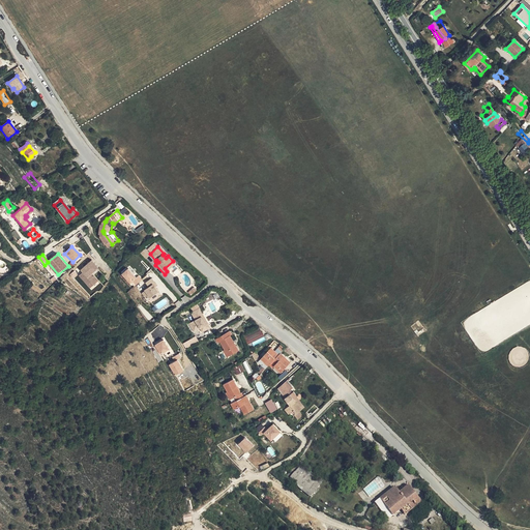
[(98,266),(91,258),(80,267),(82,270),(78,273),(88,287),(97,280),(91,271),(98,266)]
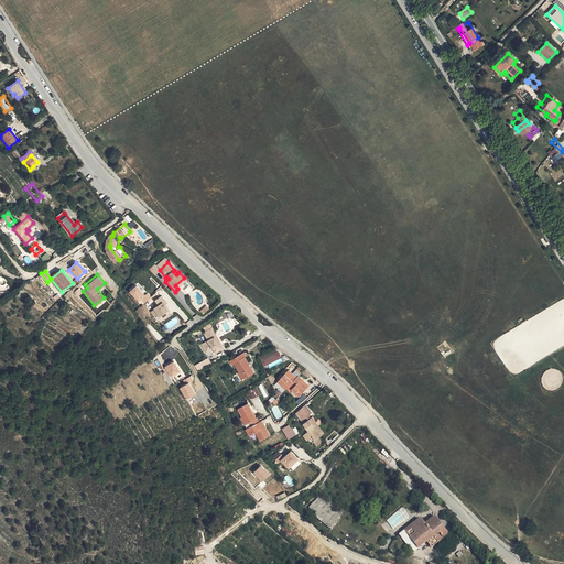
[(129,291),(141,306),(152,299),(148,293),(144,296),(137,285),(129,291)]
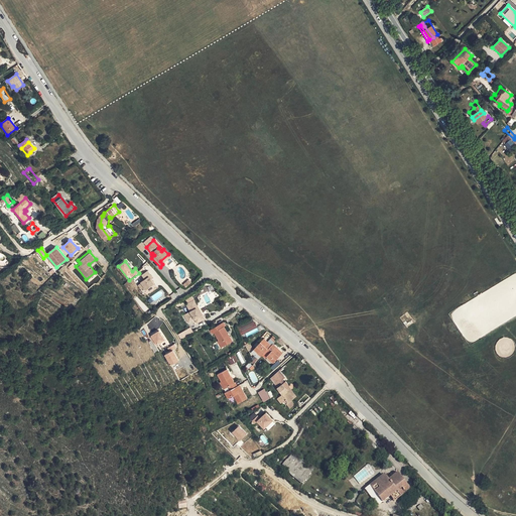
[(147,271),(141,275),(145,280),(140,283),(141,284),(138,286),(140,290),(144,288),(146,290),(154,284),(149,278),(151,277),(147,271)]
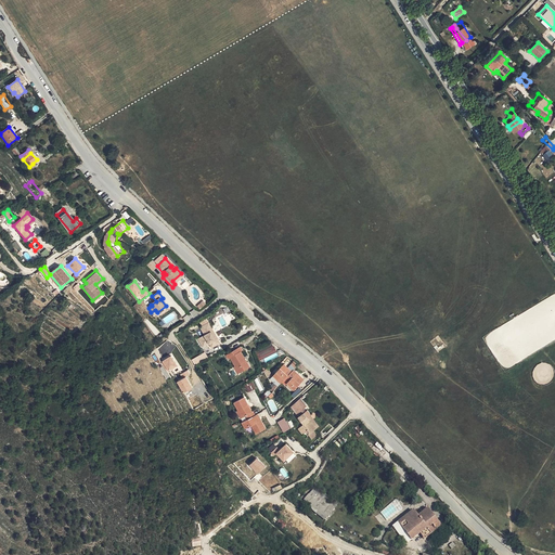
[(215,338),(217,338),(207,323),(204,324),(209,333),(210,332),(215,338)]
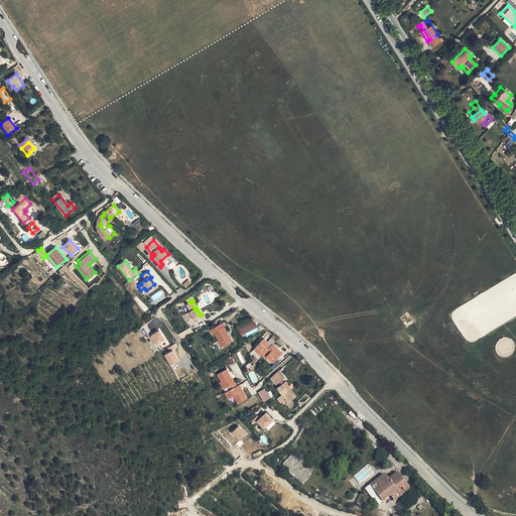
[(204,318),(202,314),(200,314),(196,308),(195,309),(189,301),(185,304),(189,312),(183,315),(187,324),(192,320),(191,319),(194,317),(195,319),(197,323),(204,318)]
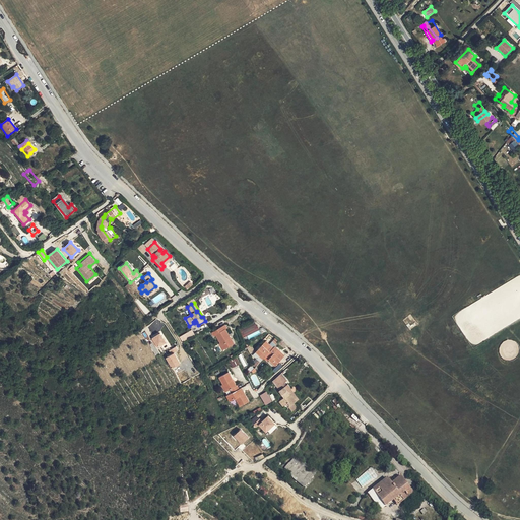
[(403,319),(408,327),(416,322),(411,314),(403,319)]
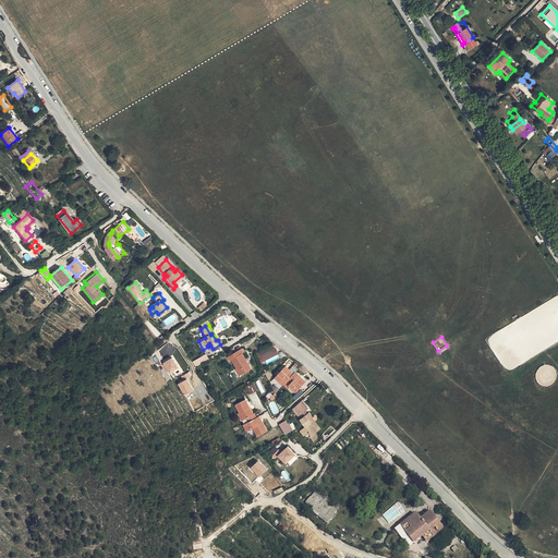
[(278,354),(274,347),(257,355),(261,363),(278,354)]
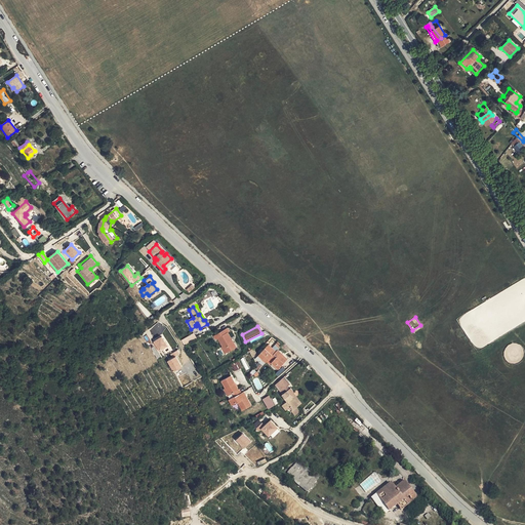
[(228,333),(226,329),(219,333),(220,336),(216,339),(226,355),(235,349),(227,334),(228,333)]
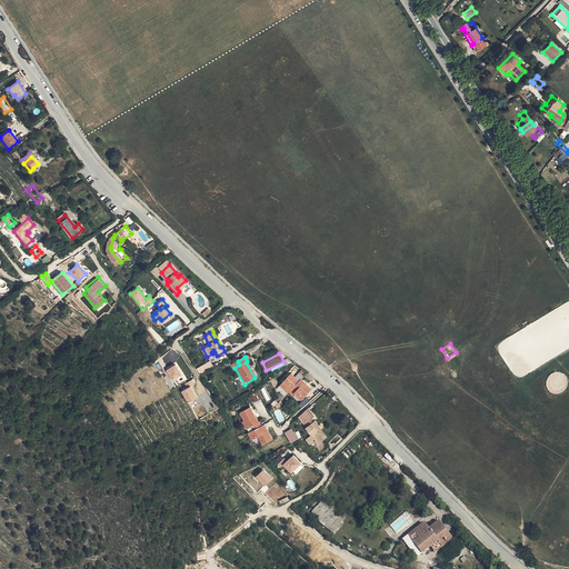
[(199,373),(212,367),(210,361),(197,368),(199,373)]
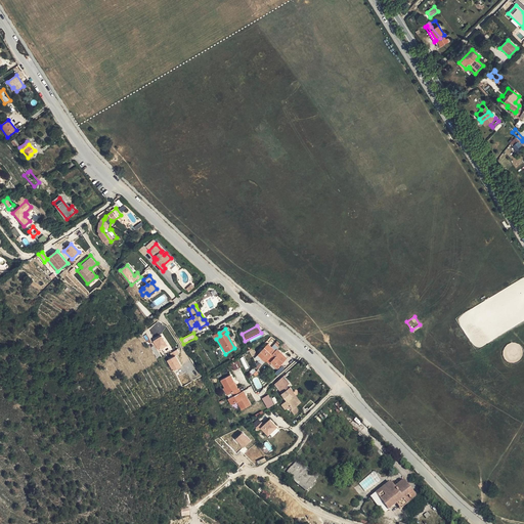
[(161,337),(153,342),(158,351),(167,345),(161,337)]
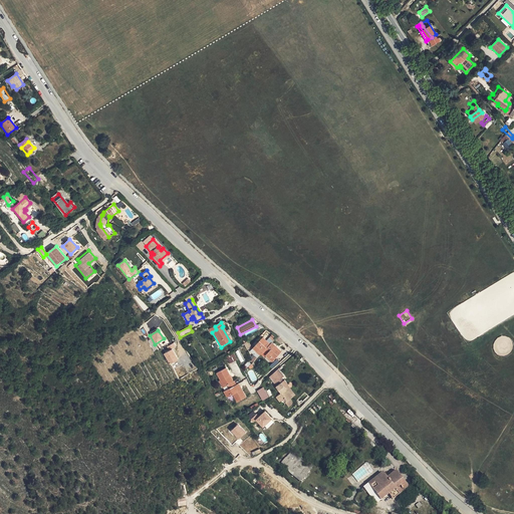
[(264,342),(267,339),(264,336),(262,337),(258,333),(246,345),(251,350),(248,353),(250,355),(260,346),(264,342)]
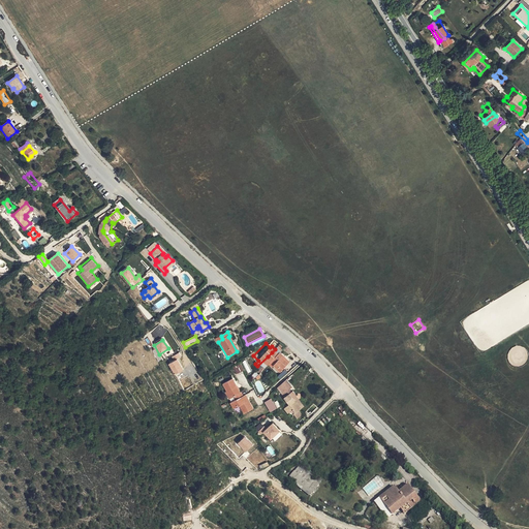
[(281,354),(282,352),(277,347),(275,349),(272,352),(275,355),(270,360),(277,366),(285,359),(281,354)]
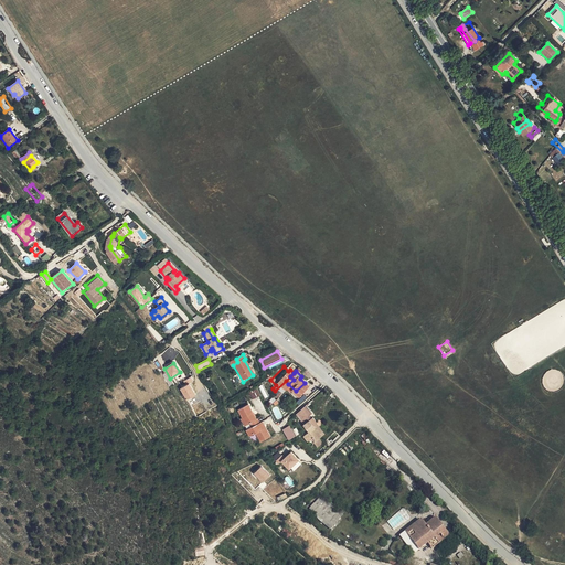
[(179,388),(185,401),(195,395),(190,383),(192,382),(190,377),(182,382),(184,386),(179,388)]
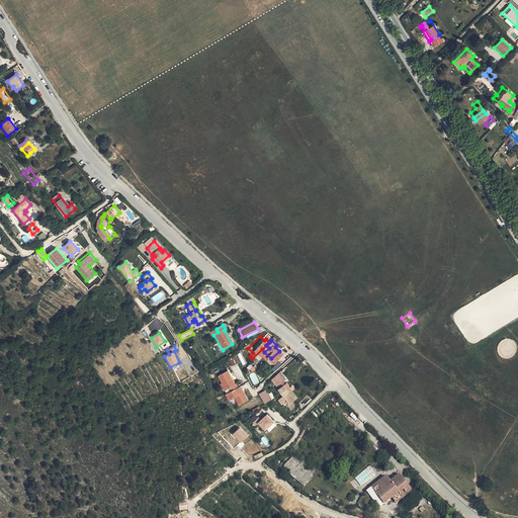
[(238,358),(235,352),(229,355),(232,361),(238,358)]
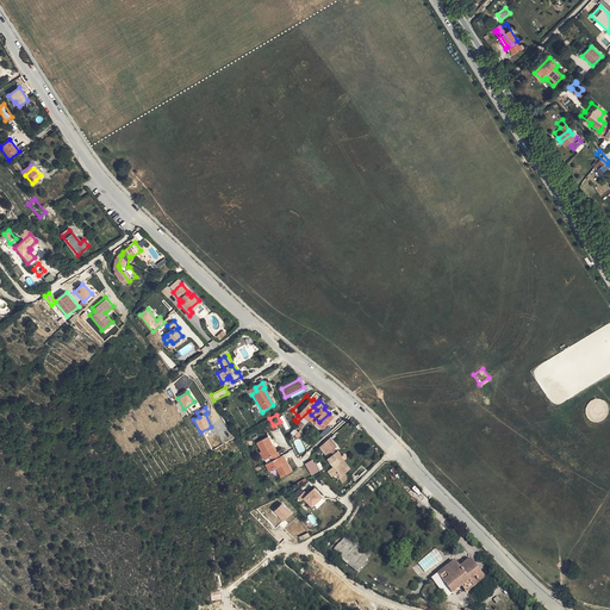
[(268,454),(277,449),(274,446),(273,446),(263,430),(253,436),(257,444),(262,453),(266,450),(268,454)]
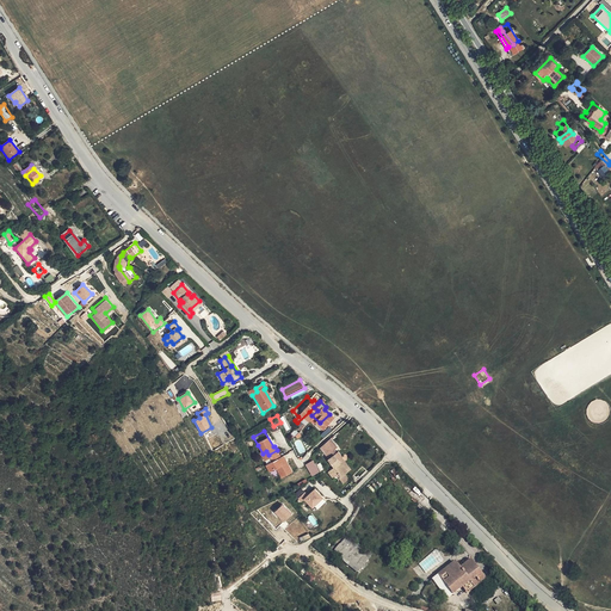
[(334,442),(327,431),(316,440),(323,450),(332,444),(334,442)]
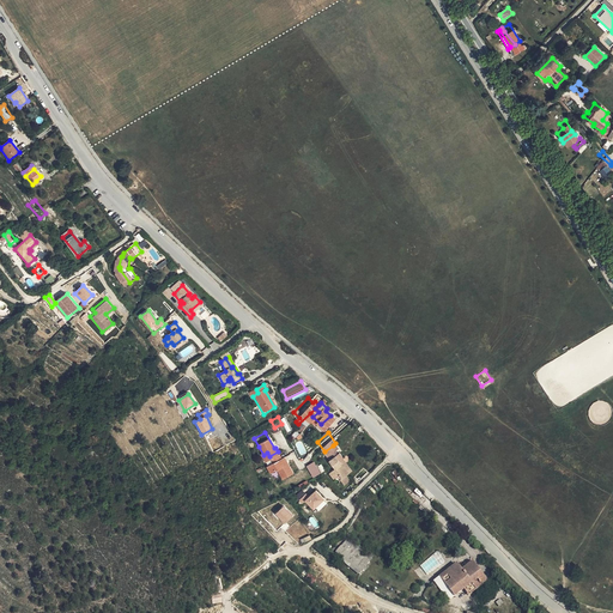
[(337,456),(339,454),(341,453),(337,448),(335,448),(333,445),(325,451),(329,459),(328,460),(341,479),(347,474),(344,468),(346,467),(337,456)]
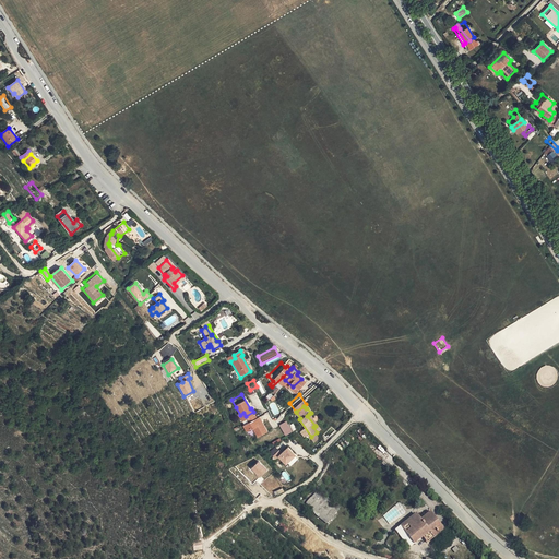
[(256,416),(258,414),(256,411),(253,412),(246,416),(239,419),(242,426),(249,423),(254,431),(264,425),(260,417),(257,418),(256,416)]
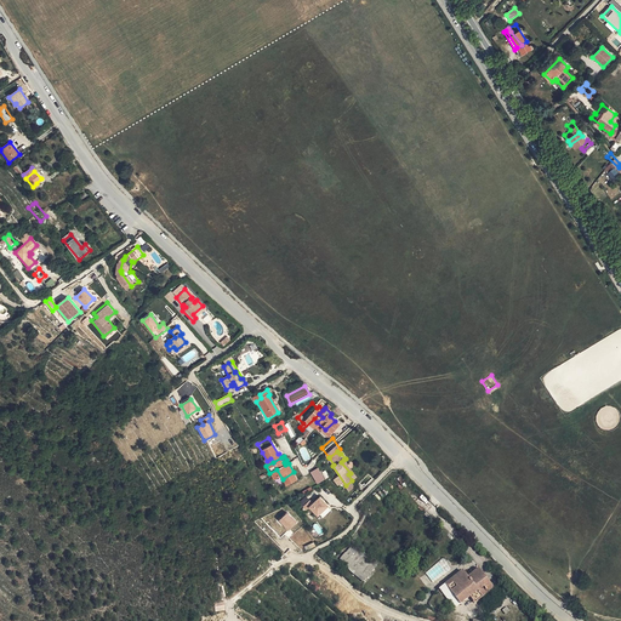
[(352,472),(343,460),(341,462),(351,473),(352,472)]
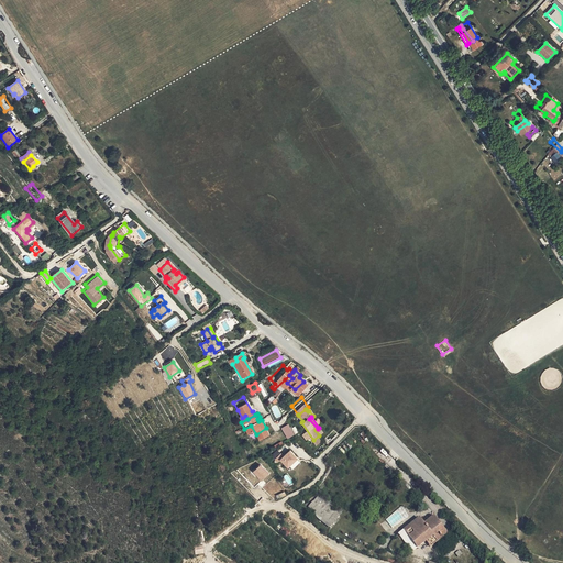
[(285,418),(278,421),(285,431),(290,428),(285,418)]
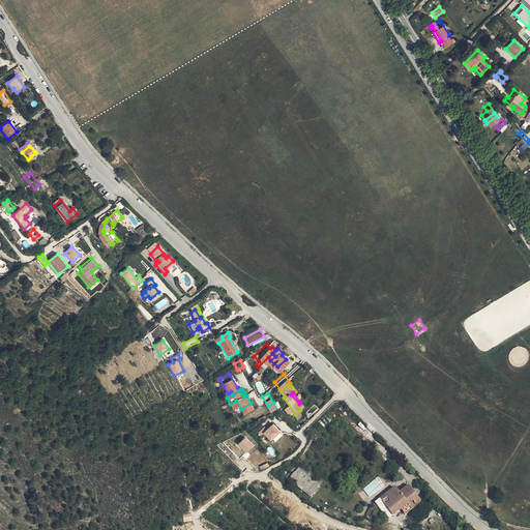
[(269,408),(268,406),(255,415),(256,416),(269,408)]
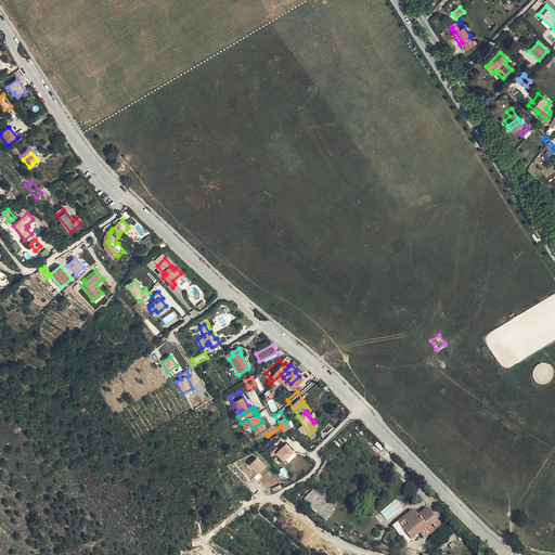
[(276,454),(284,462),(293,453),(285,444),(279,451),(276,449),(270,454),(273,457),(276,454)]
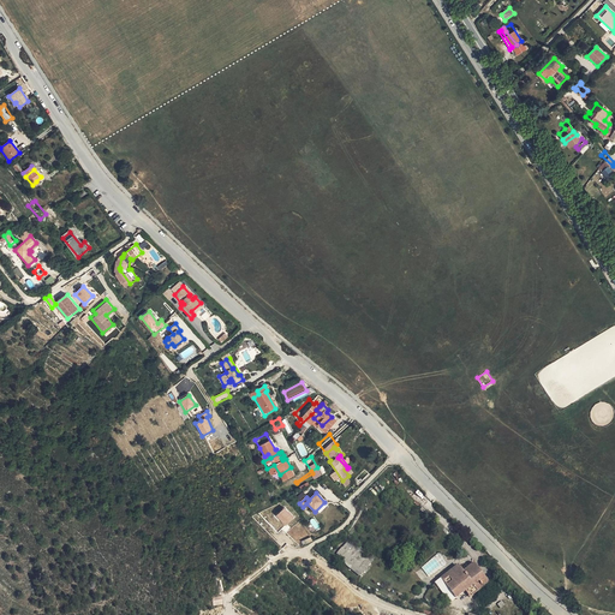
[(294,518),(285,508),(278,515),(287,525),(294,518)]
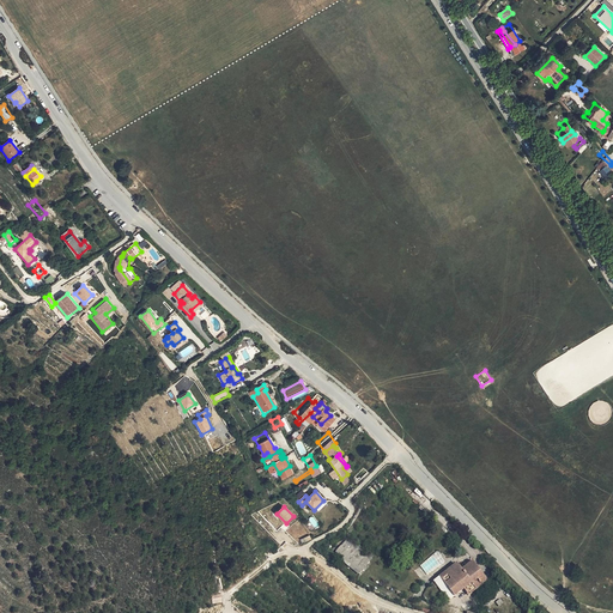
[(371,558),(349,538),(335,551),(341,557),(340,558),(356,572),(371,558)]
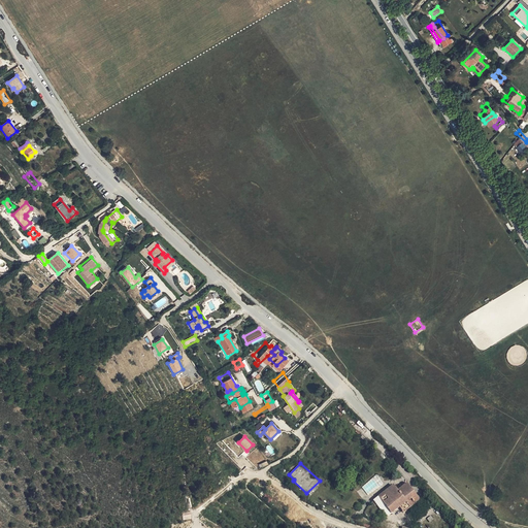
[(343,472),(336,465),(332,469),(339,476),(343,472)]
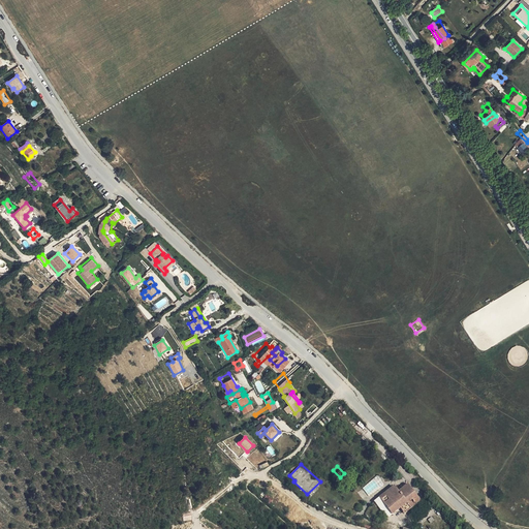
[(421,499),(418,494),(416,495),(406,481),(397,489),(394,485),(374,500),(386,517),(400,506),(406,501),(411,507),(421,499)]
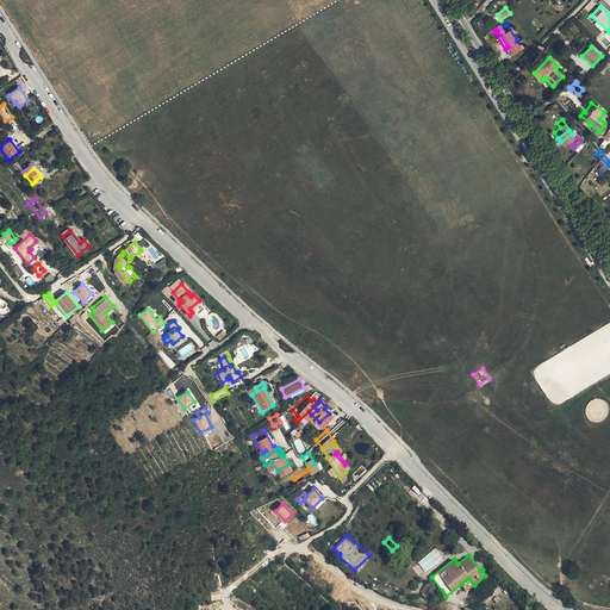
[(467,590),(474,585),(468,578),(461,584),(467,590)]
